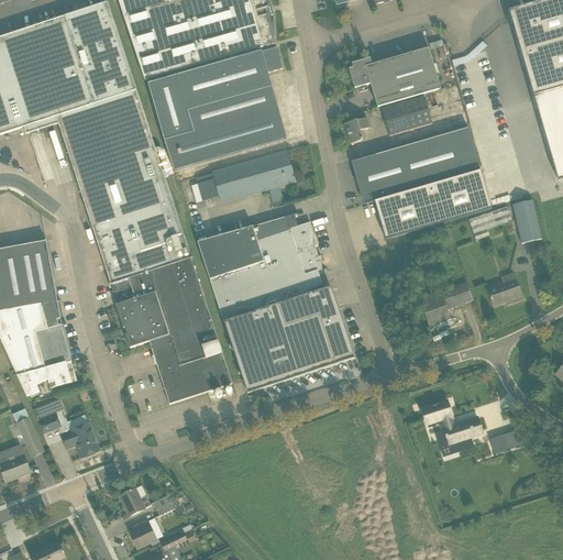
[(148,340),(169,403),(232,382),(107,0),(103,0),(0,34),(0,132),(34,121),(37,128),(58,121),(110,282),(109,282),(109,283),(111,282),(114,293),(117,293),(119,302),(118,303),(131,346),(148,340)]
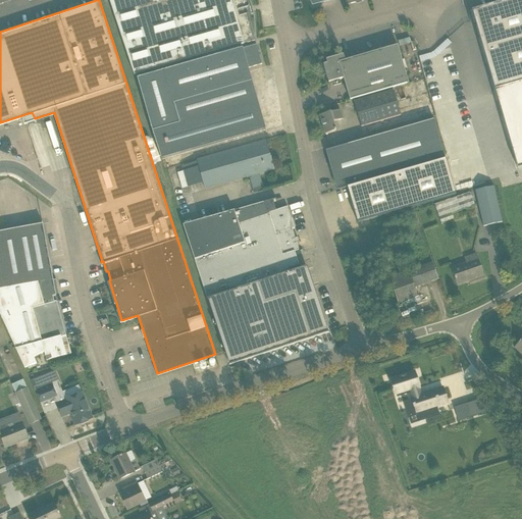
[(111,2),(134,72),(255,38),(248,11),(250,10),(249,4),(248,0),(108,0),(109,2),(111,2)]
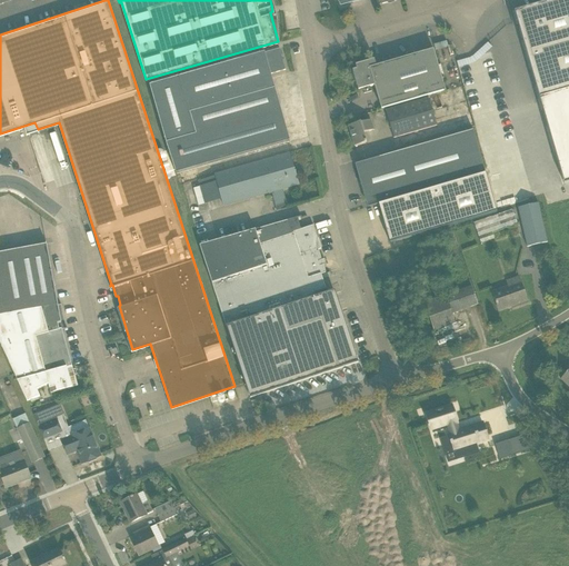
[(543,0),(515,9),(563,181),(568,179),(568,0),(543,0)]
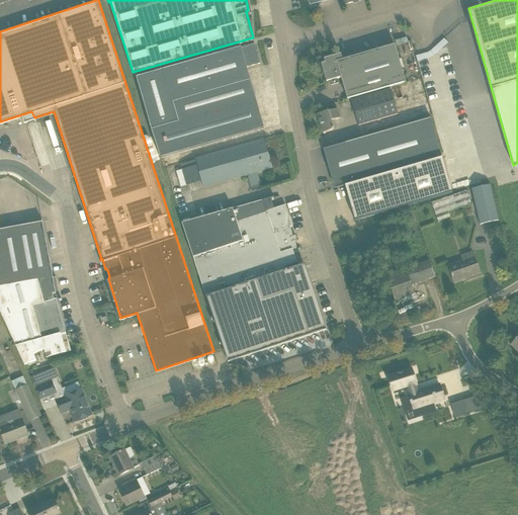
[(136,75),(159,156),(263,125),(255,97),(246,65),(260,61),(254,41),(136,75)]
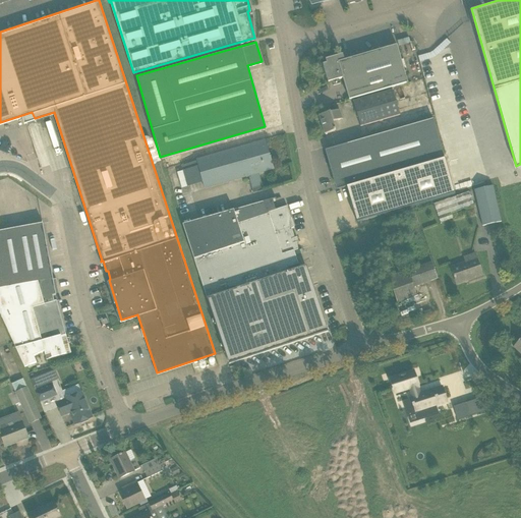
[(343,75),(349,98),(408,80),(397,43),(344,58),(343,52),(326,57),(327,60),(323,61),(324,63),(323,63),(323,64),(324,64),(325,69),(326,75),(327,75),(328,79),(343,75)]
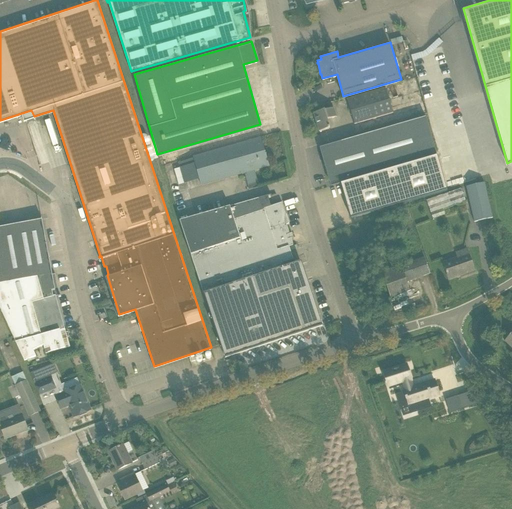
[(347,97),(354,121),(393,110),(385,85),(347,97)]
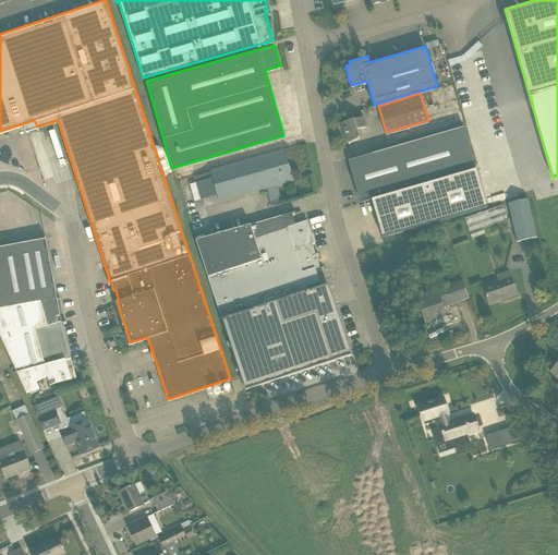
[(342,120),(348,141),(360,137),(356,128),(366,124),(363,115),(353,118),(353,117),(342,120)]
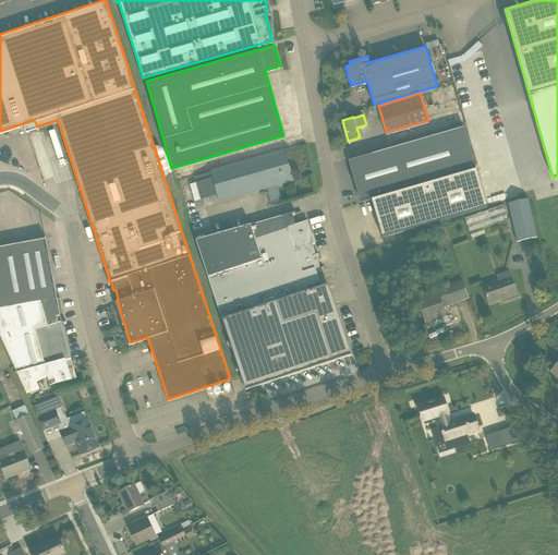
[(359,155),(348,158),(359,194),(365,192),(366,198),(371,197),(383,236),(487,205),(476,167),(464,125),(359,155)]
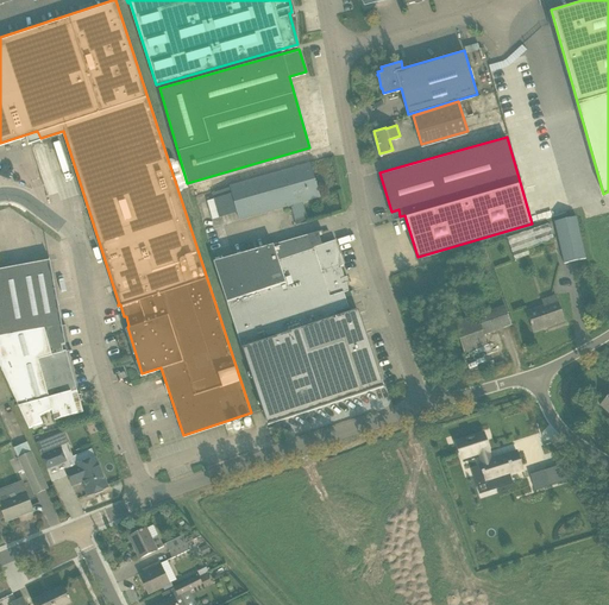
[(309,161),(230,183),(239,218),(319,195),(309,161)]
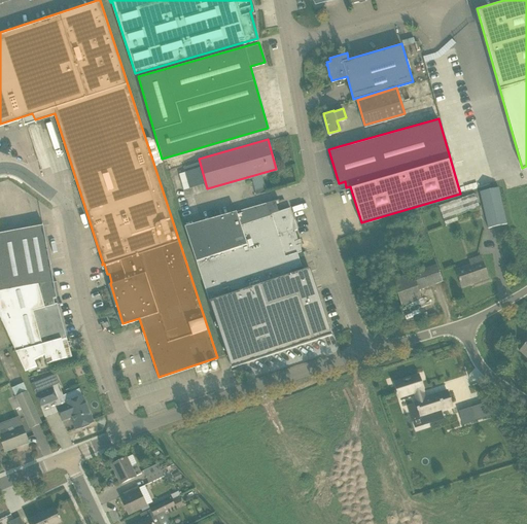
[(479,189),(488,225),(507,221),(498,185),(479,189)]
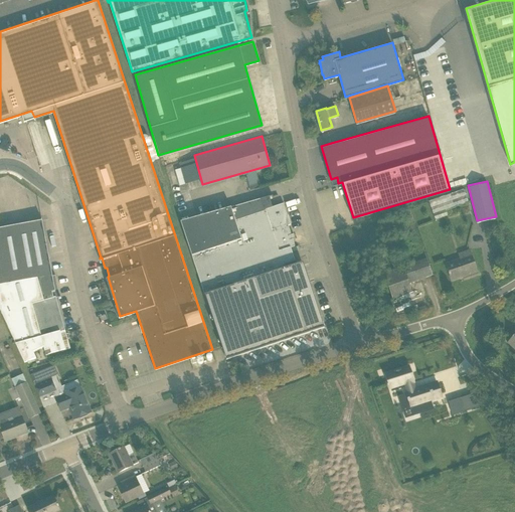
[(436,217),(443,215),(448,213),(446,207),(468,199),(464,187),(428,199),(436,217)]
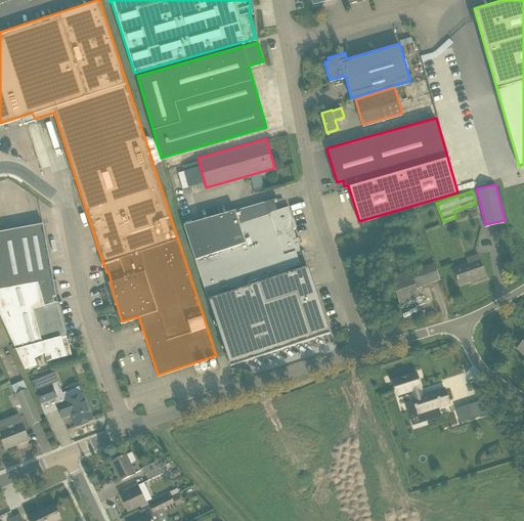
[(265,200),(183,224),(194,258),(208,298),(229,363),(330,331),(309,267),(266,281),(265,279),(290,271),(302,267),(301,262),(294,264),(290,252),(297,249),(300,249),(293,227),(296,226),(289,205),(278,208),(269,211),(265,200)]
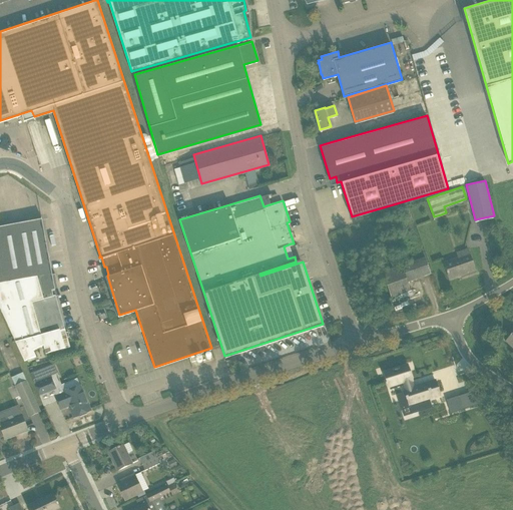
[(0,306),(25,359),(36,354),(33,348),(43,344),(45,352),(70,345),(55,294),(59,294),(55,272),(52,273),(41,217),(0,224),(0,306)]
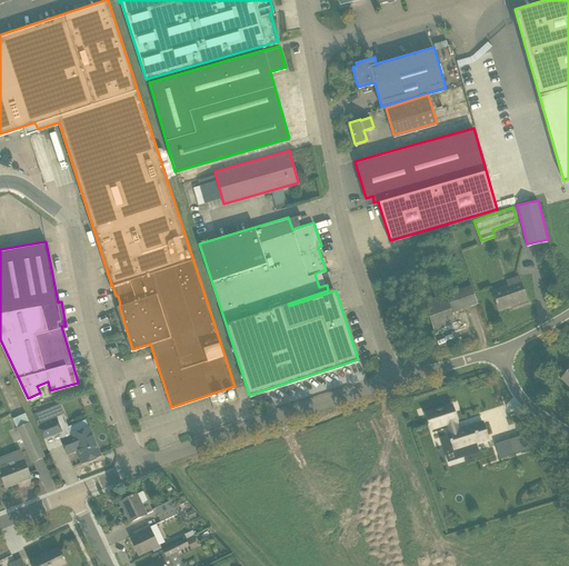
[(508,285),(492,290),(495,296),(499,307),(527,297),(522,287),(520,280),(508,285)]
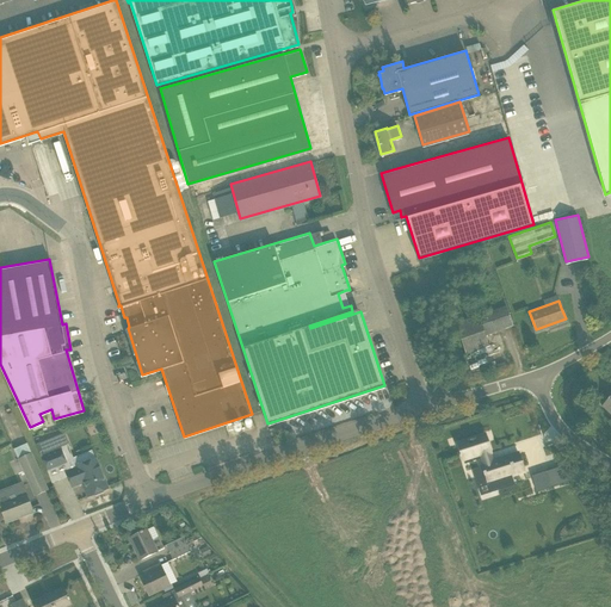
[(455,322),(466,351),(488,344),(485,333),(513,323),(506,304),(455,322)]
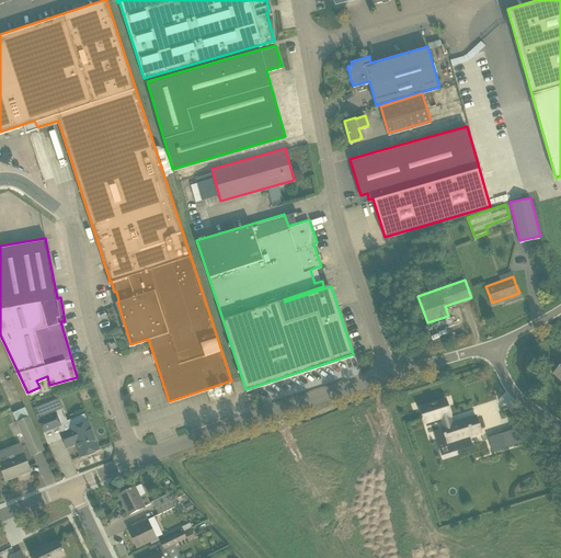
[(59,396),(33,406),(43,431),(58,424),(63,435),(63,436),(67,445),(76,442),(80,454),(87,452),(88,454),(94,451),(94,448),(99,446),(88,420),(84,421),(81,413),(60,422),(55,409),(64,406),(59,396)]
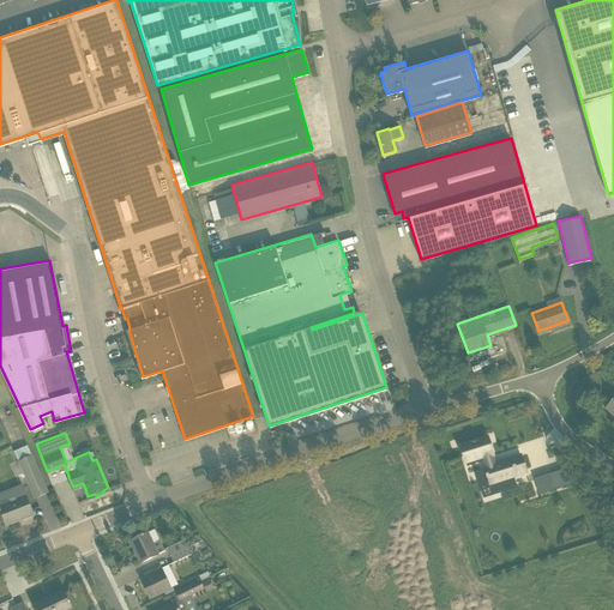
[(483,466),(489,482),(527,471),(522,453),(495,461),(487,435),(461,444),(465,460),(481,456),(485,466),(483,466)]
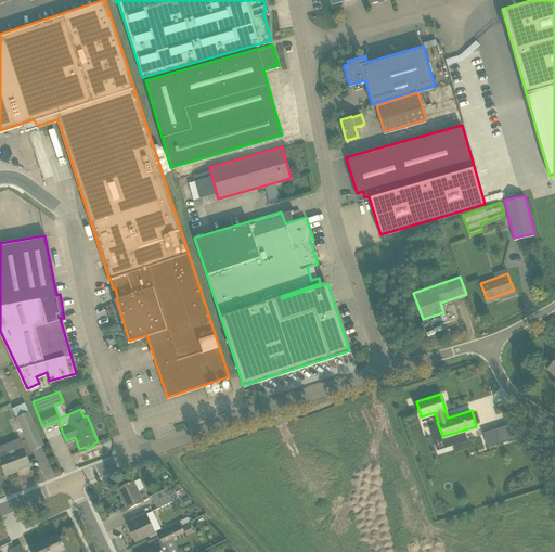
[(28,410),(16,415),(31,448),(43,443),(28,410)]
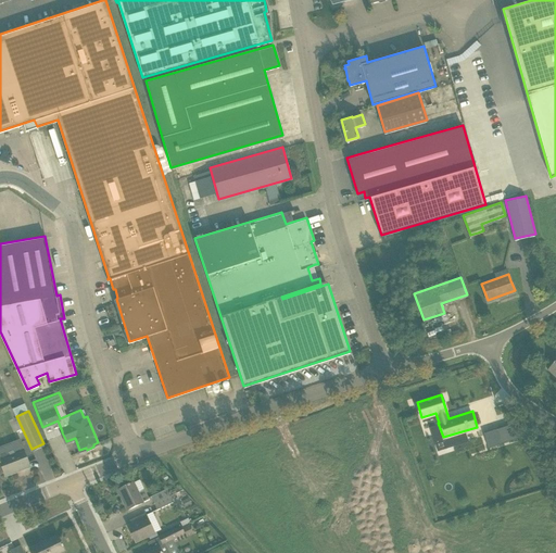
[(513,422),(496,427),(501,442),(518,437),(513,422)]
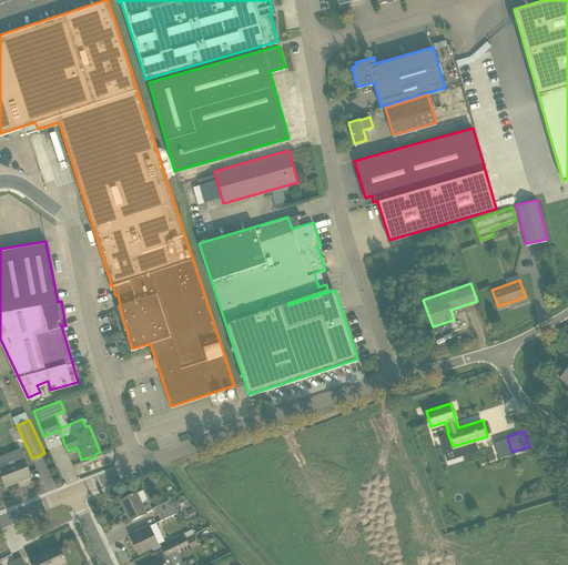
[(12,451),(0,454),(0,468),(2,474),(6,484),(30,474),(27,464),(23,457),(17,461),(12,451)]
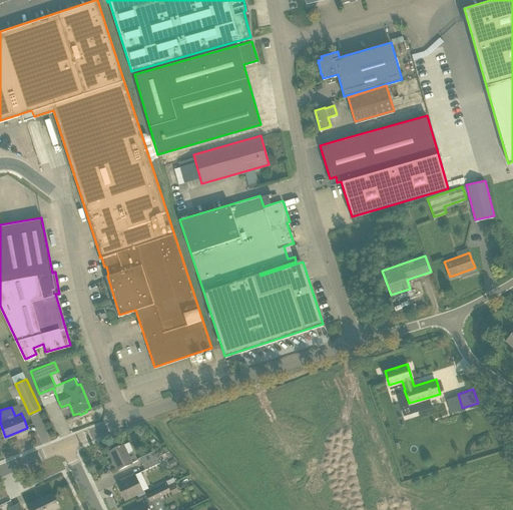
[(108,450),(117,468),(131,461),(137,458),(133,450),(127,452),(123,443),(108,450)]
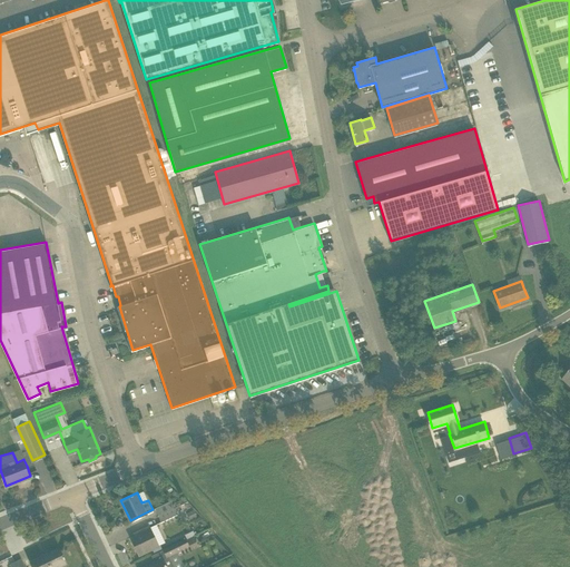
[(155,507),(157,514),(174,506),(170,499),(155,507)]
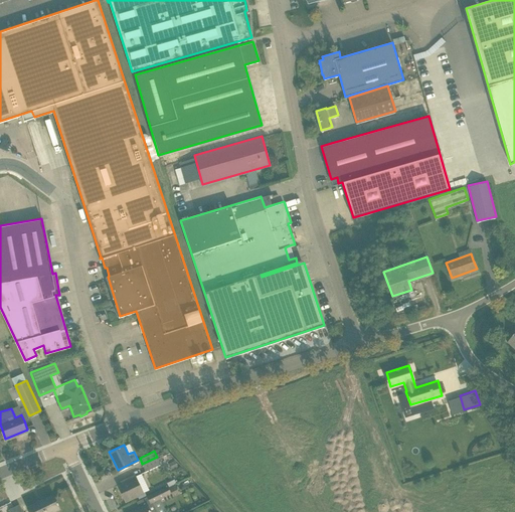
[(142,464),(145,470),(160,463),(157,457),(142,464)]
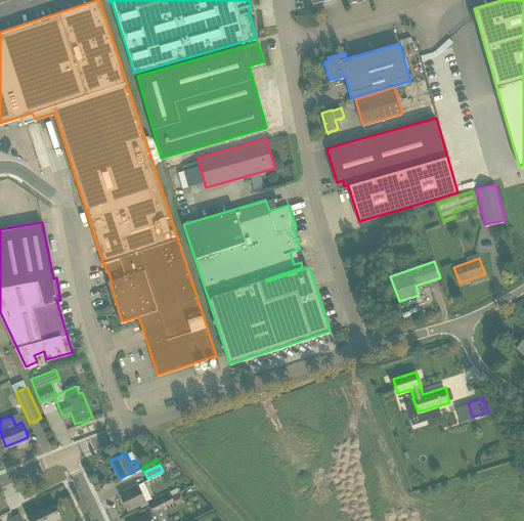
[(177,467),(171,470),(175,476),(181,473),(177,467)]
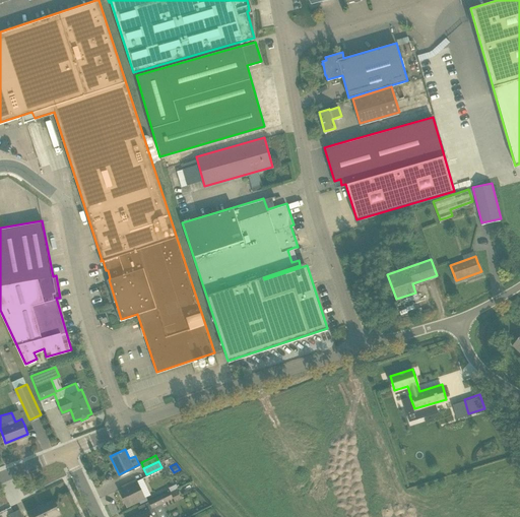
[(120,491),(127,505),(144,497),(136,479),(124,485),(126,488),(120,491)]
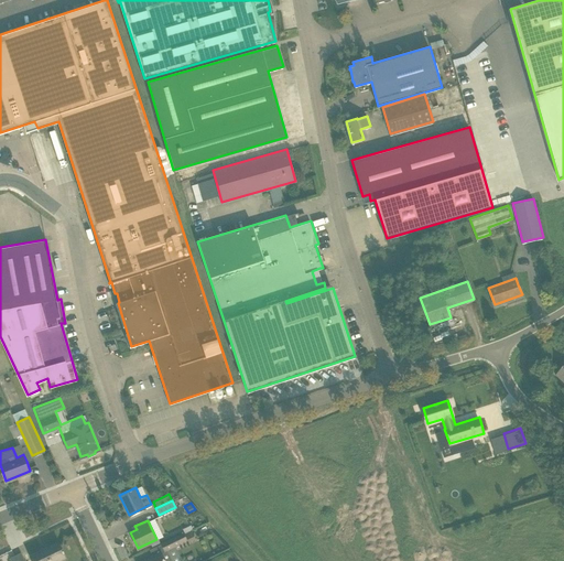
[(147,558),(140,560),(173,560),(167,549),(175,545),(182,541),(186,539),(184,535),(183,531),(177,533),(161,542),(160,542),(164,550),(160,552),(160,551),(147,558)]
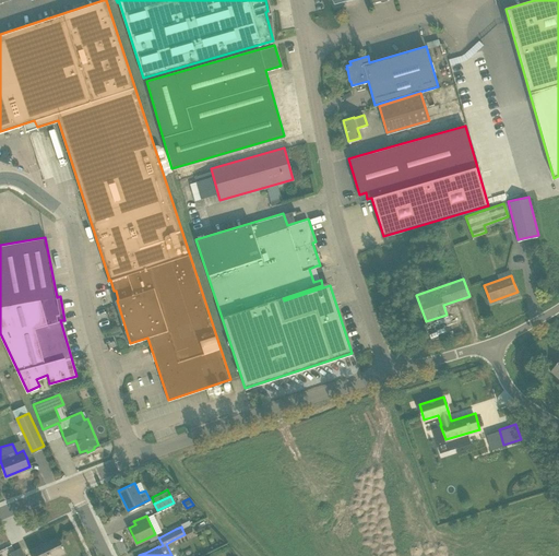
[(58,537),(44,544),(49,555),(58,555),(64,552),(58,537)]
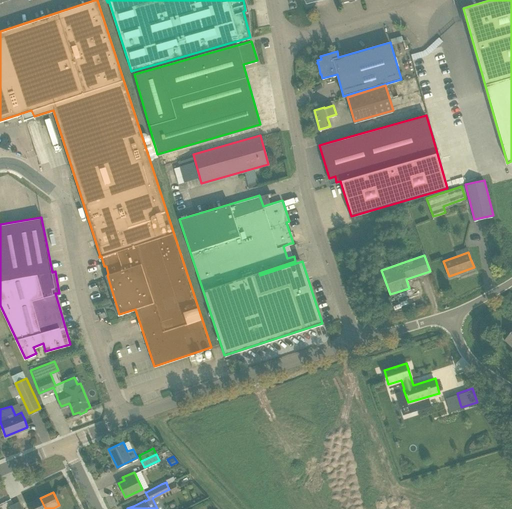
[(45,508),(40,498),(27,504),(29,508),(45,508)]
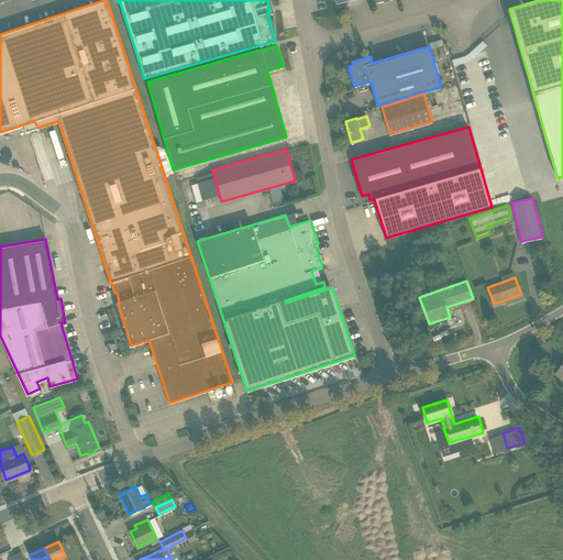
[(25,559),(21,550),(14,553),(18,559),(25,559)]
